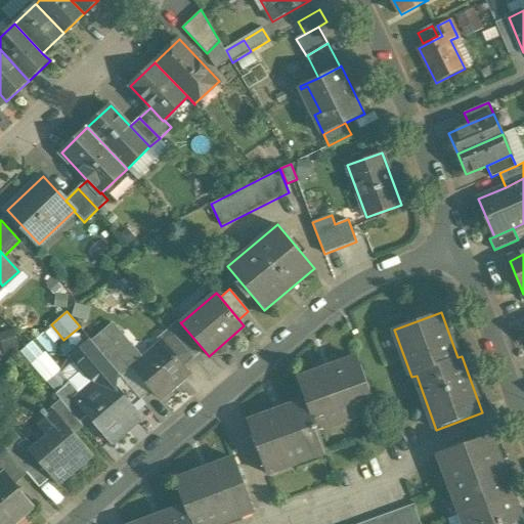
[(204,350),(180,322),(181,322),(179,319),(169,329),(191,355),(190,356),(193,359),(204,350)]
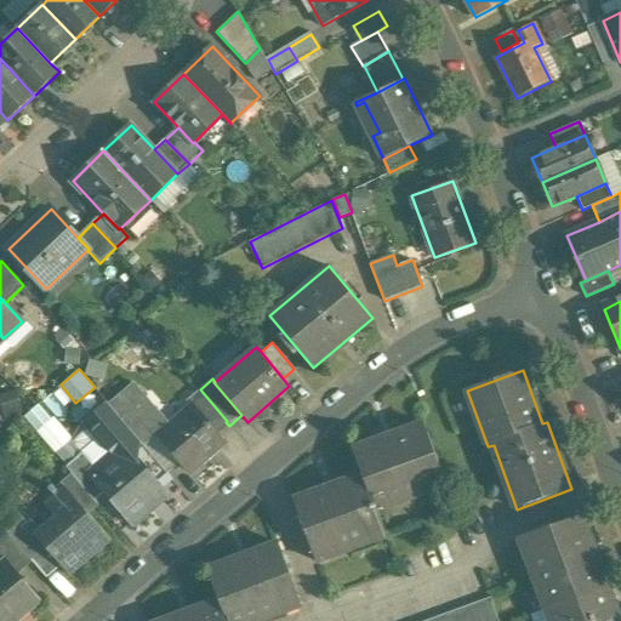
[(169,426),(134,386),(110,405),(110,406),(127,427),(169,473),(182,462),(159,434),(169,426)]
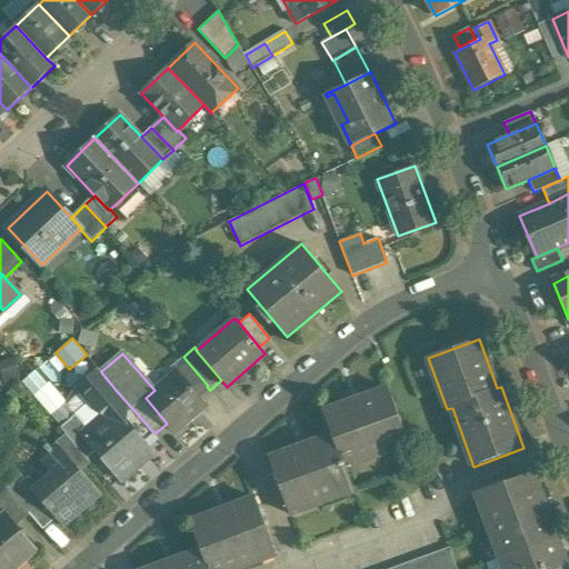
[(208,386),(183,357),(170,368),(175,372),(176,372),(196,396),(207,387),(208,386)]
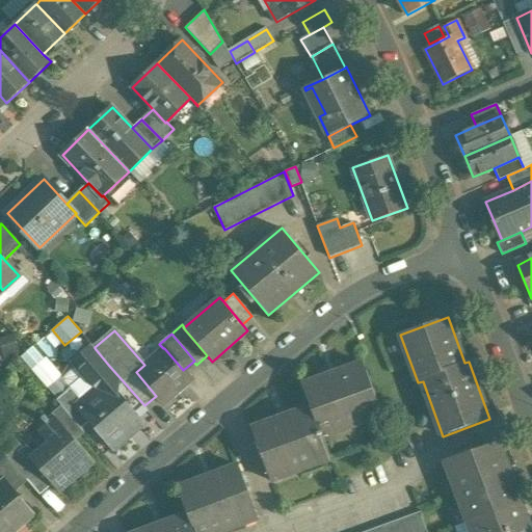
[(109,366),(95,348),(79,361),(88,371),(89,372),(97,372),(99,374),(109,366)]
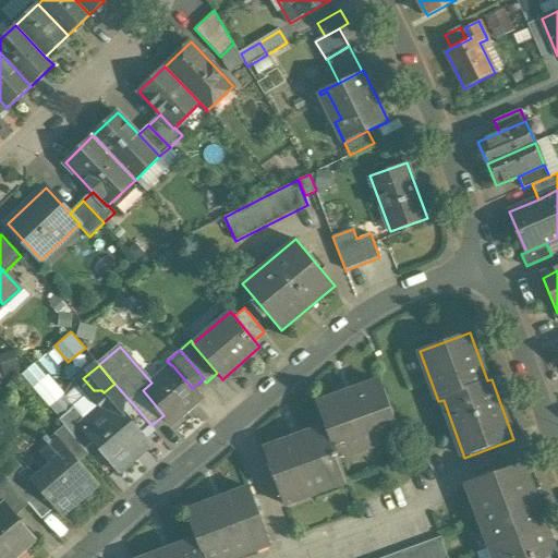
[(152,383),(143,390),(164,415),(171,424),(201,398),(192,388),(172,365),(171,365),(152,383)]
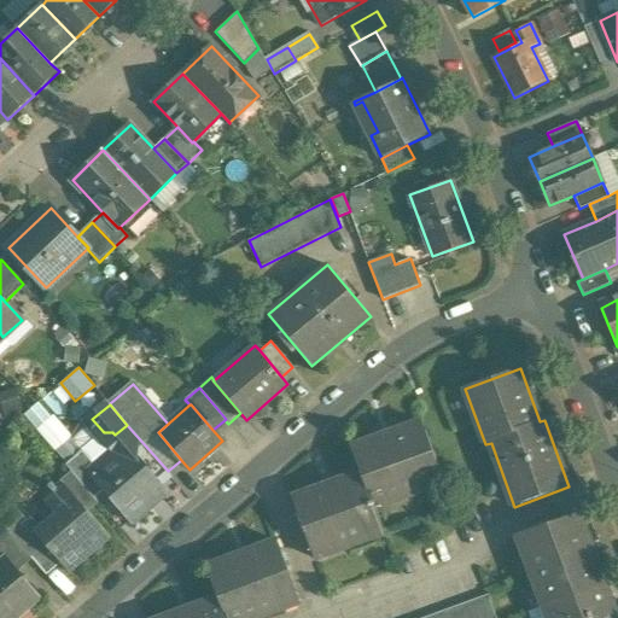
[(423,421),(351,445),(361,473),(375,506),(443,483),(423,421)]
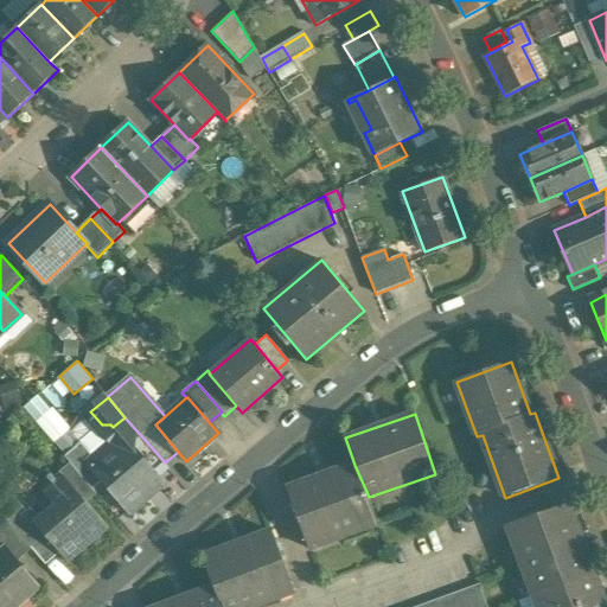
[(165,462),(125,417),(113,427),(125,441),(126,440),(155,474),(165,462)]
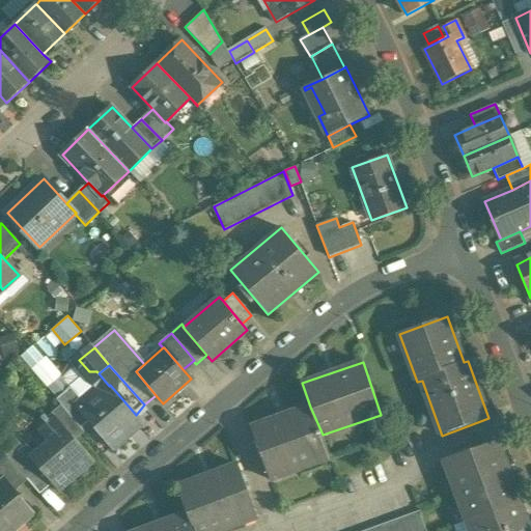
[(89,371),(71,387),(81,398),(77,402),(82,409),(109,386),(99,373),(96,371),(89,371)]
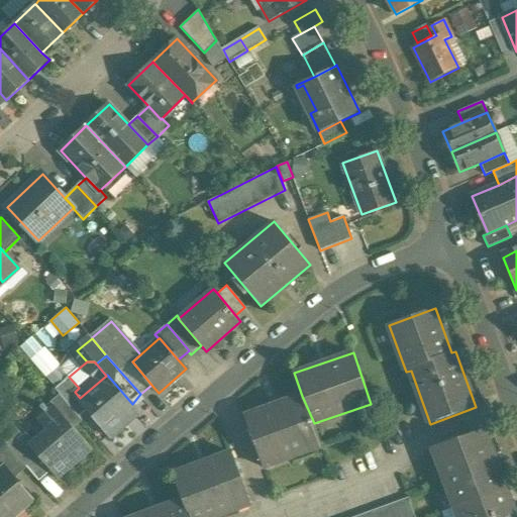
[(80,398),(79,399),(87,408),(110,435),(138,411),(132,404),(107,375),(106,376),(80,398)]
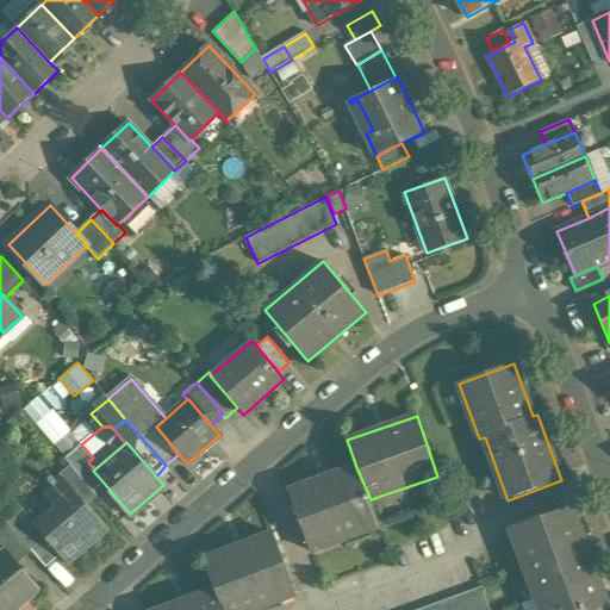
[(81,444),(64,459),(93,491),(103,481),(93,471),(94,470),(88,462),(93,458),(81,444)]
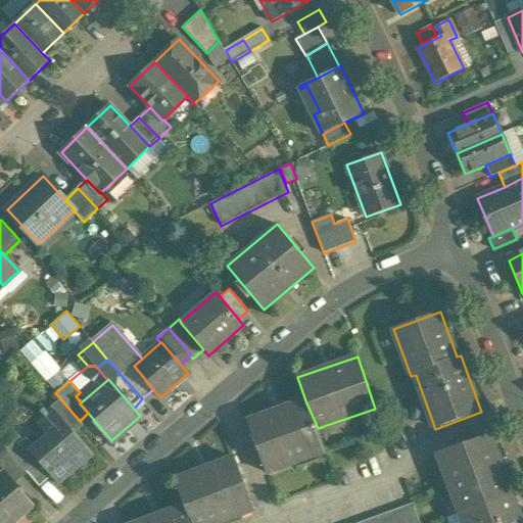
[(305,400),(247,421),(266,472),(326,452),(318,428),(305,400)]
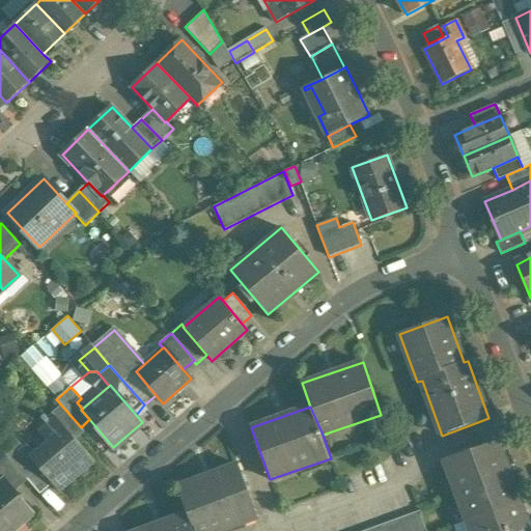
[(93,462),(56,417),(39,431),(51,444),(34,459),(33,459),(40,468),(53,483),(59,491),(93,462)]
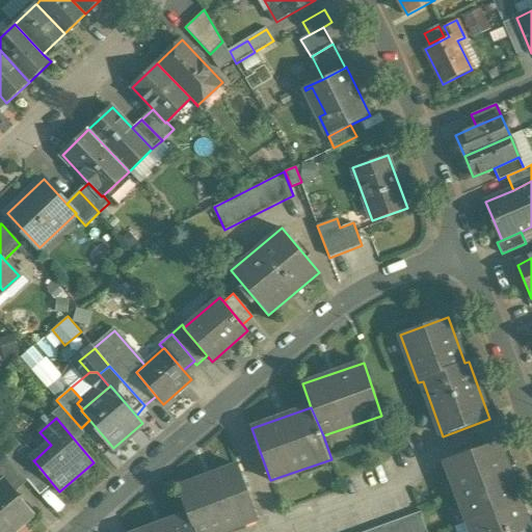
[(498,441),(445,460),(468,521),(521,502),(498,441)]
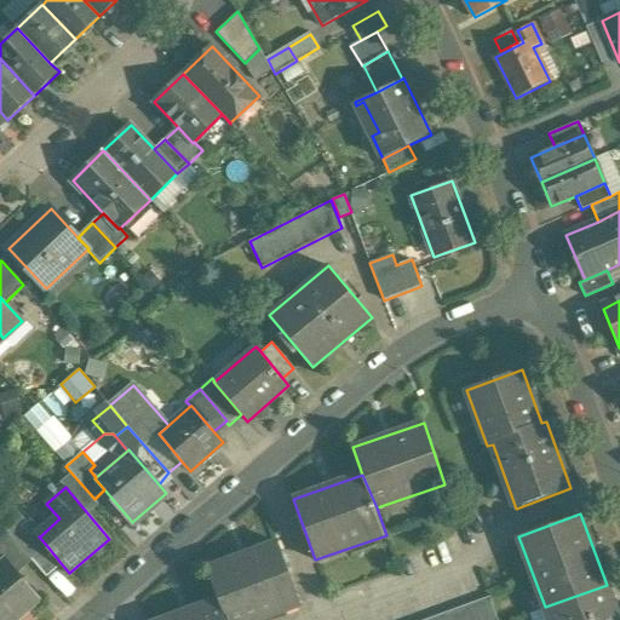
[(40,537),(22,515),(5,529),(32,560),(47,546),(39,537),(40,537)]
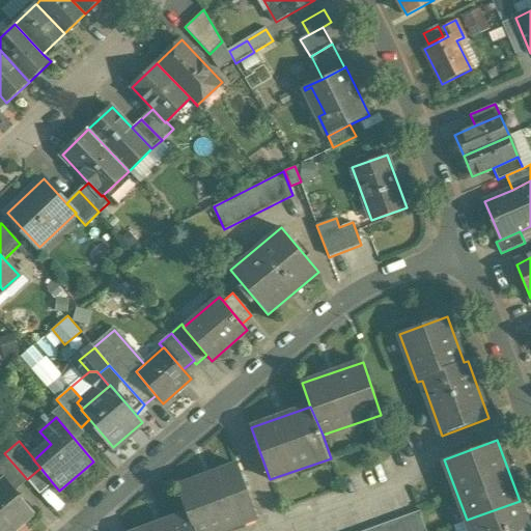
[(27,479),(4,453),(0,456),(0,473),(4,478),(5,478),(15,490),(27,479)]
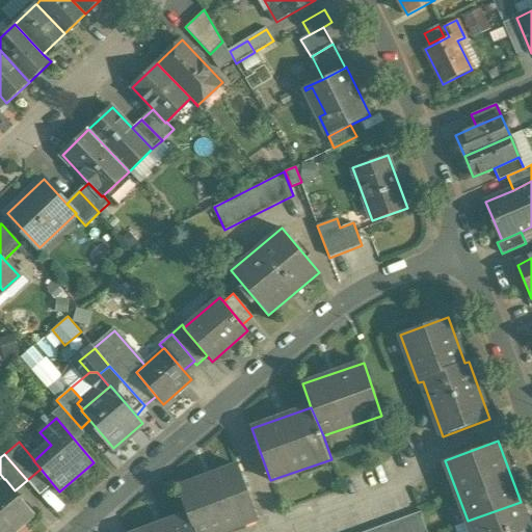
[(239,466),(179,487),(188,514),(195,531),(221,531),(259,519),(239,466)]
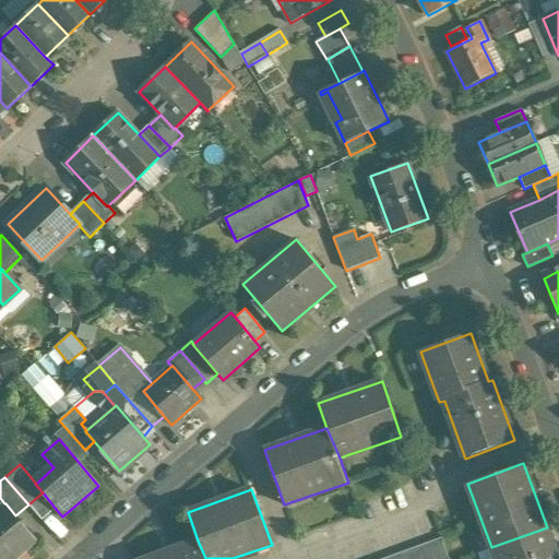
[(56,509),(43,492),(28,504),(42,521),(56,509)]
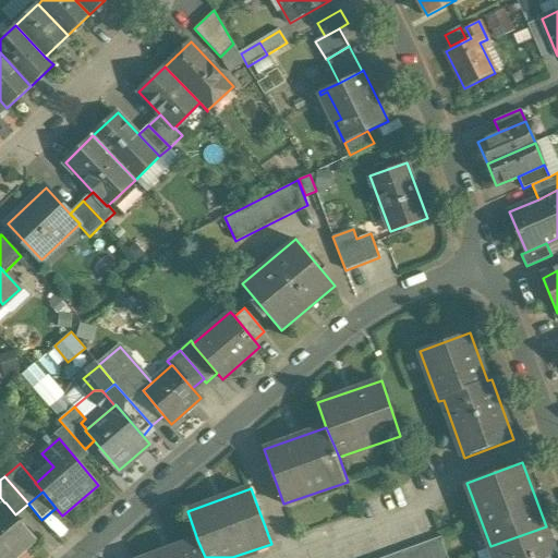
[(4,502),(0,507),(0,557),(10,557),(35,537),(15,514),(5,502),(4,502)]
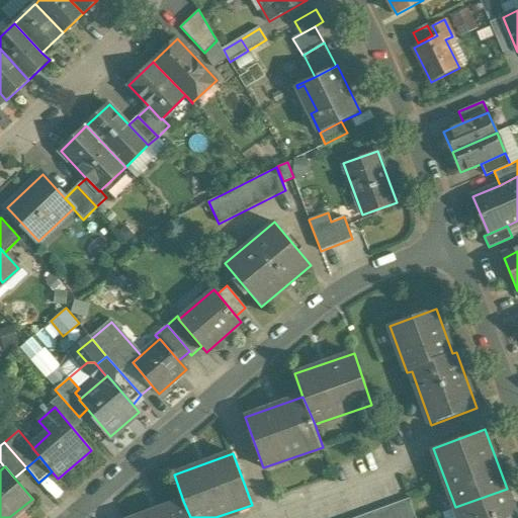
[(507,489),(455,507),(458,517),(489,517),(514,509),(514,508),(512,509),(505,490),(507,490),(507,489)]
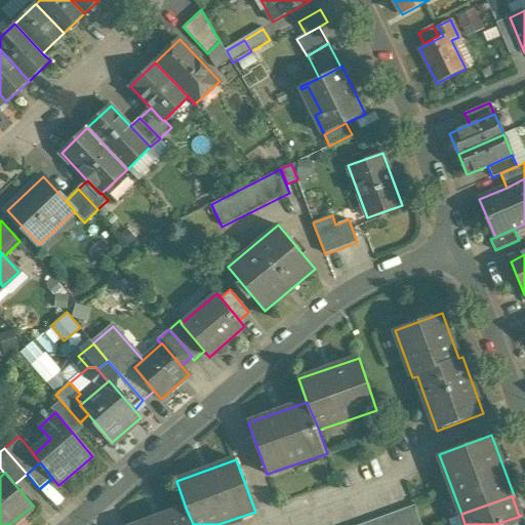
[(421,524),(414,505),(402,510),(407,524),(421,524)]
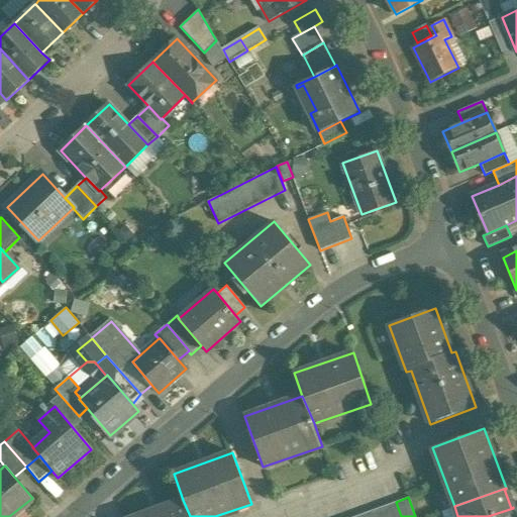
[(190,516),(183,500),(134,516),(190,516)]
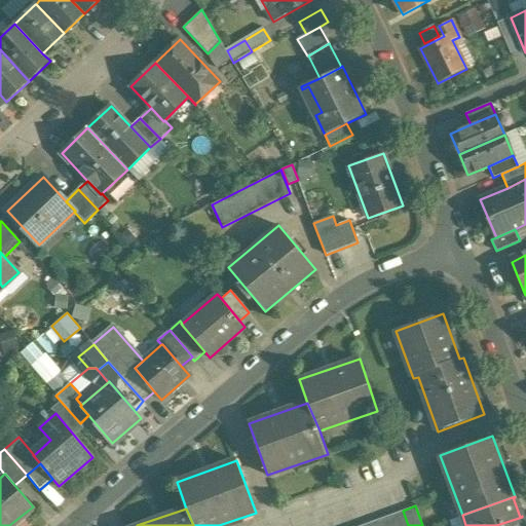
[(408,525),(403,511),(360,525),(408,525)]
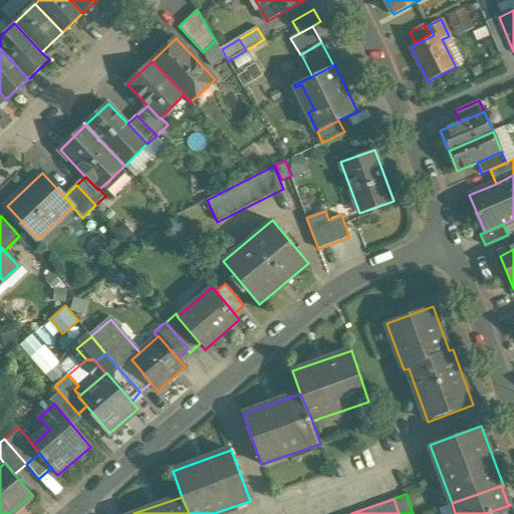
[(510,505),(485,513),(511,513),(509,506),(510,506),(510,505)]
